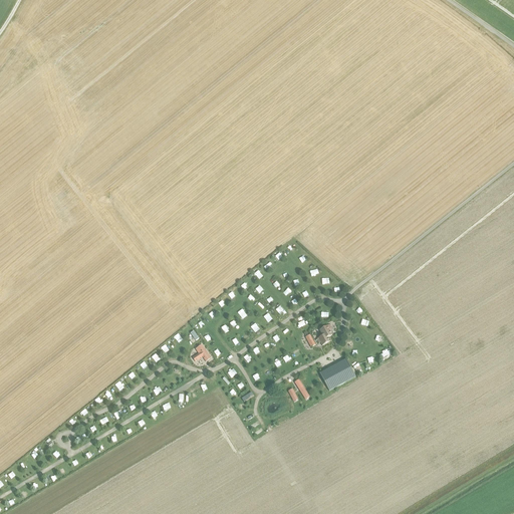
[(255,295),(259,292),(256,286),(251,289),(255,295)]
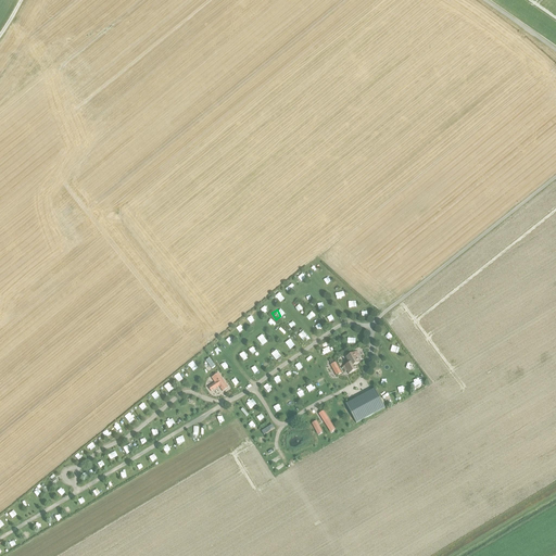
[(278,339),(282,335),(277,329),(273,335),(278,339)]
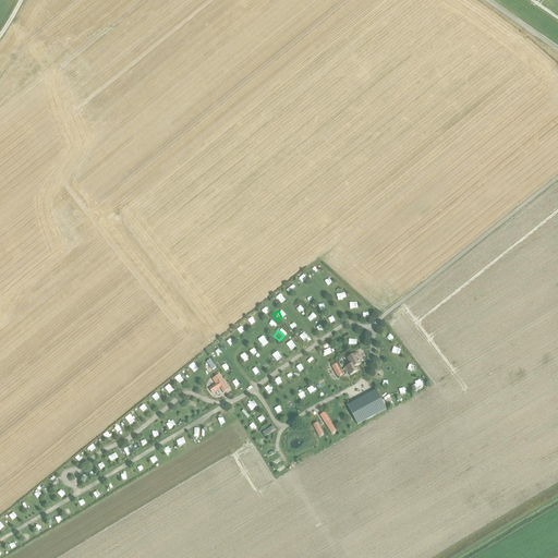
[(219,338),(225,344),(230,340),(225,334),(219,338)]
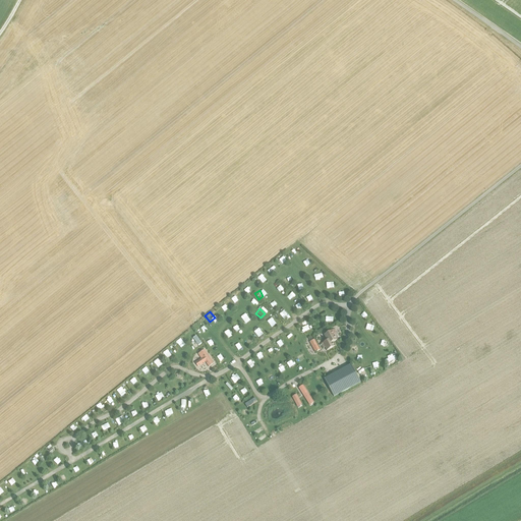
[(325,335),(328,341),(322,344),(324,348),(326,347),(328,350),(335,347),(333,342),(337,340),(333,331),(325,335)]
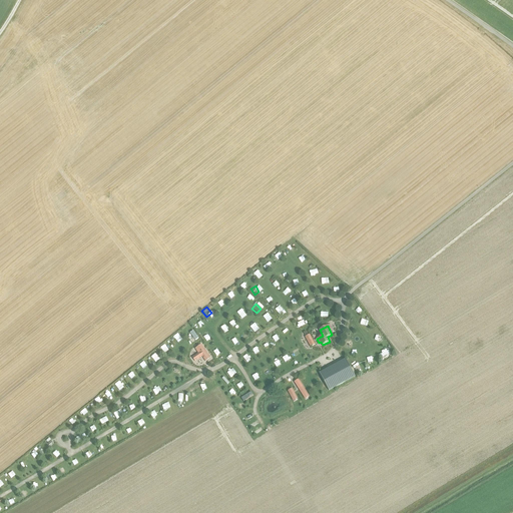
[(185,333),(191,341),(195,338),(189,330),(185,333)]
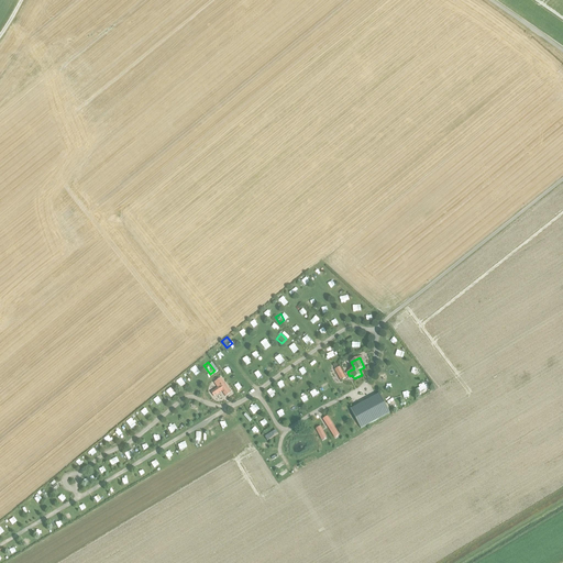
[(345,378),(340,367),(335,370),(341,381),(345,378)]
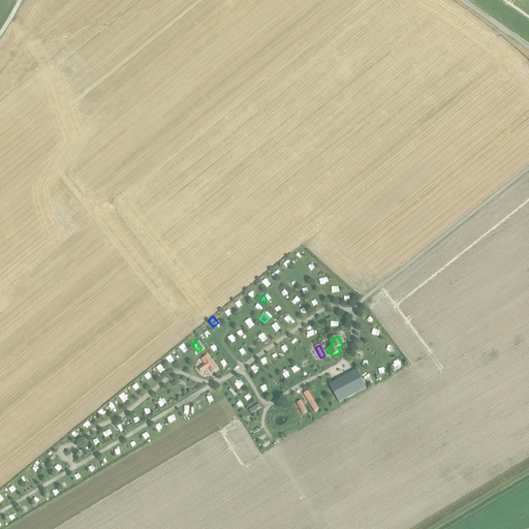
[(166,363),(169,360),(164,354),(161,359),(166,363)]
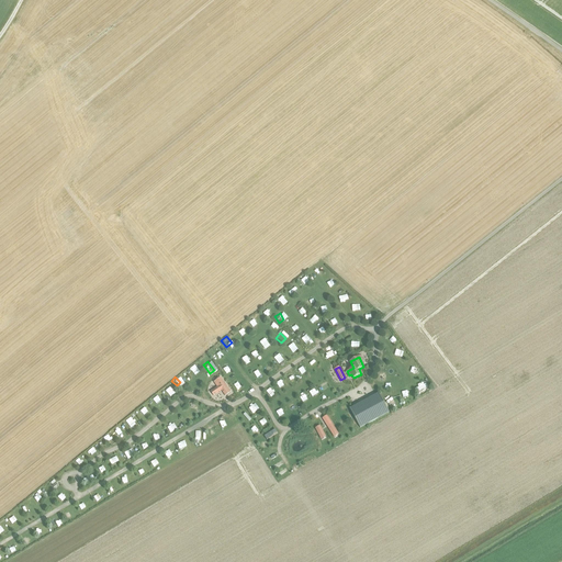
[(231,393),(221,378),(214,382),(217,388),(211,392),(213,396),(221,391),(224,396),(231,393)]
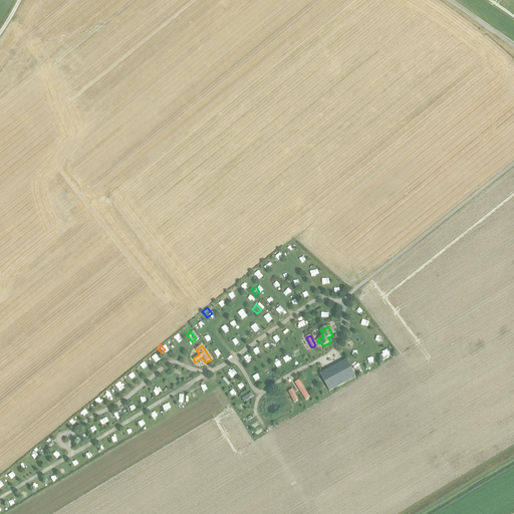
[(367,361),(371,357),(367,352),(362,356),(367,361)]
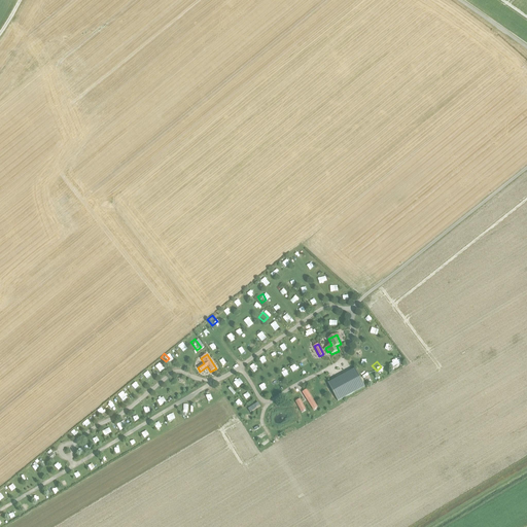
[(364,387),(355,369),(327,384),(338,401),(364,387)]
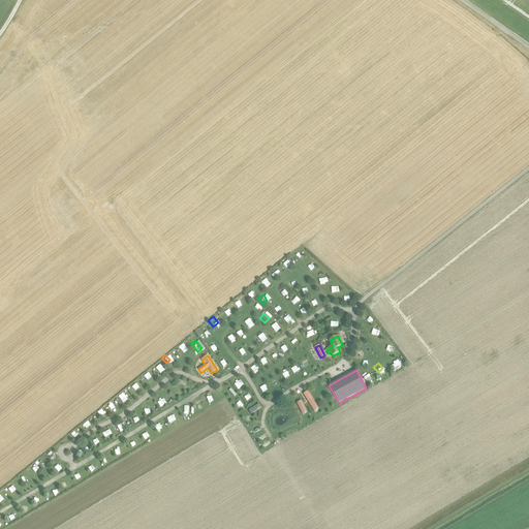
[(313,396),(317,402),(323,398),(319,392),(313,396)]
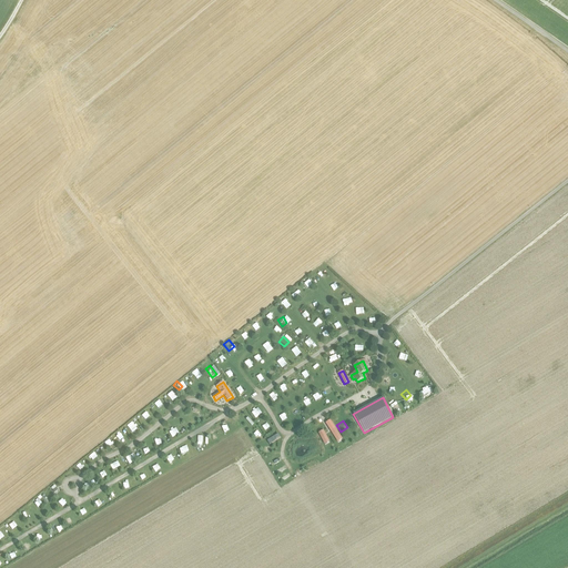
[(335,428),(331,430),(337,442),(342,438),(335,428)]
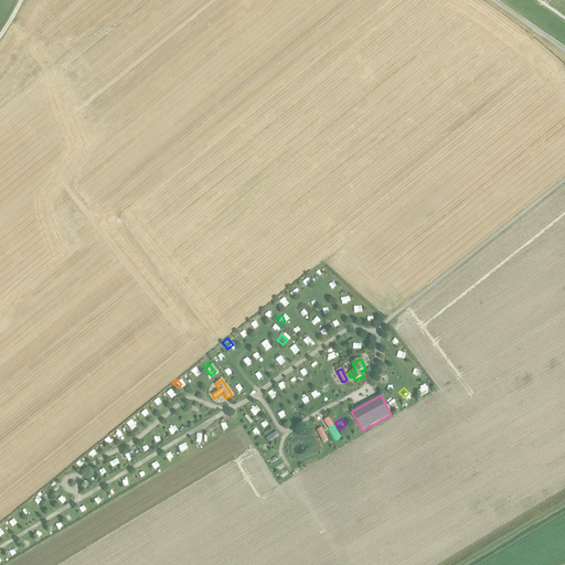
[(321,428),(317,430),(322,441),(328,439),(321,428)]
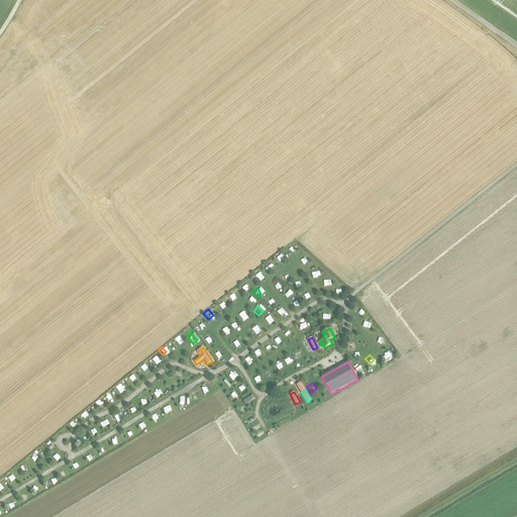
[(102,397),(106,402),(110,399),(106,394),(102,397)]
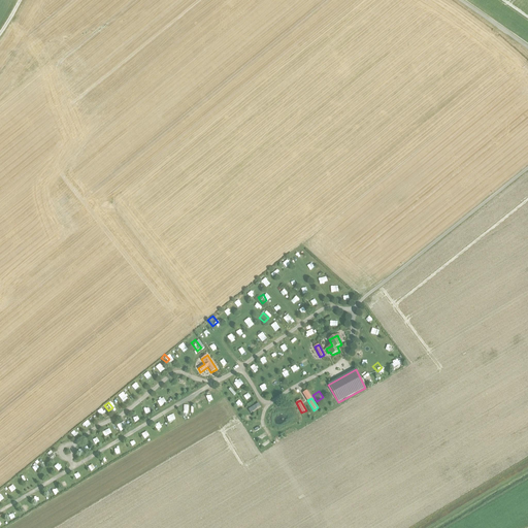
[(98,408),(91,414),(93,418),(101,411),(98,408)]
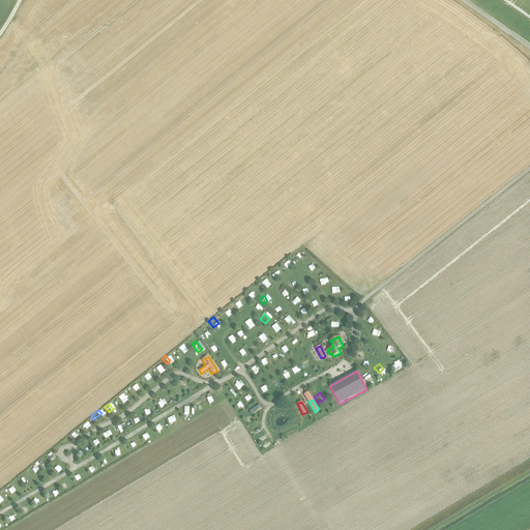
[(89,462),(86,467),(92,471),(95,466),(89,462)]
